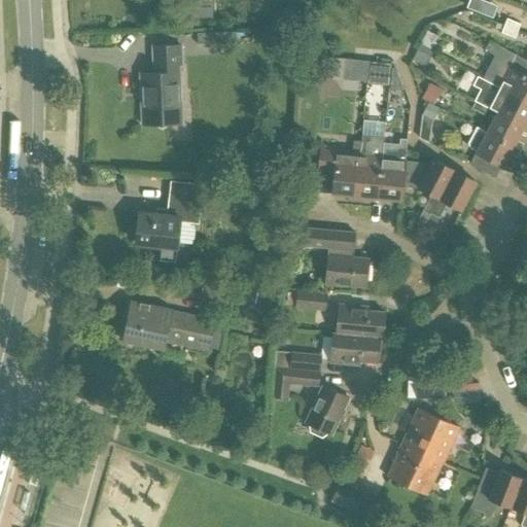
[(190,21),(213,20),(211,0),(188,0),(189,9),(190,21)]
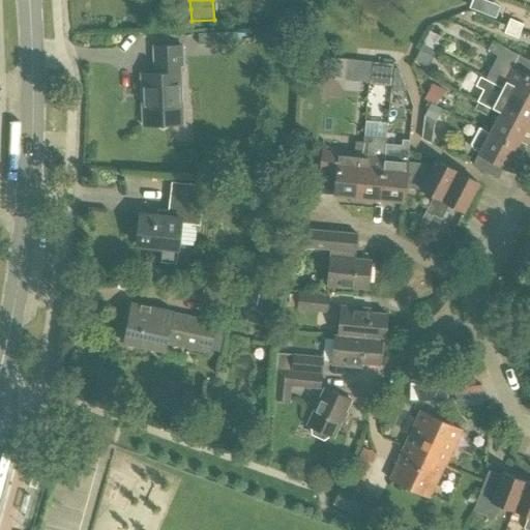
[(482,12),(487,1),(483,0),(472,0),(470,7),(482,12)]
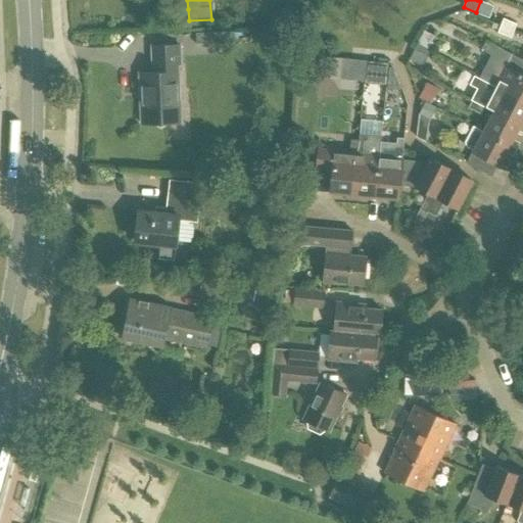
[(513,31),(516,24),(503,18),(500,26),(513,31)]
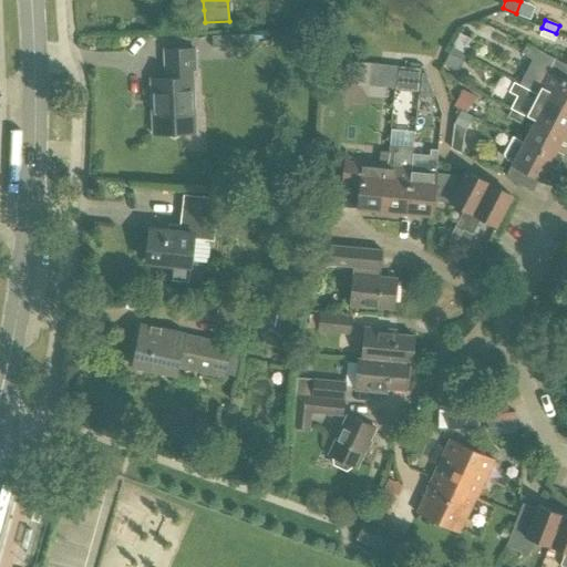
[(554,41),(556,33),(542,28),(538,35),(554,41)]
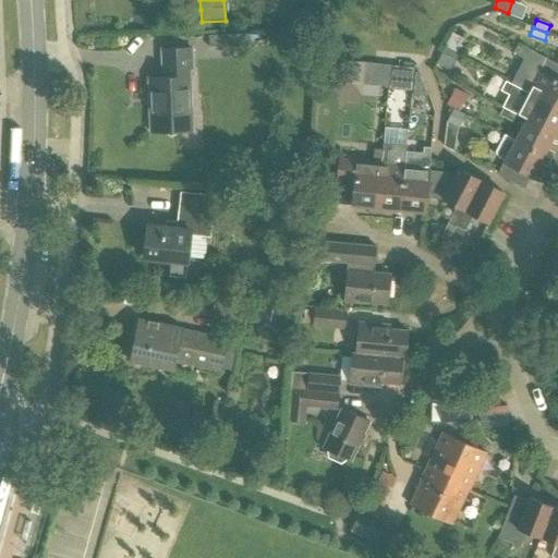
[(251,48),(264,49),(266,35),(252,34),(251,48)]
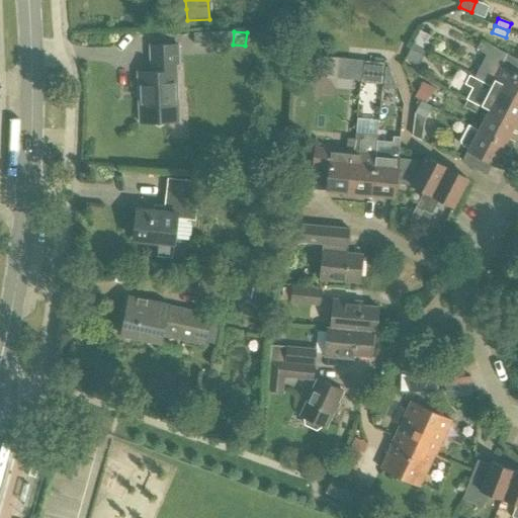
[(517,100),(517,60),(506,54),(481,39),(478,48),(486,55),(473,77),(478,79),(490,85),(517,100)]
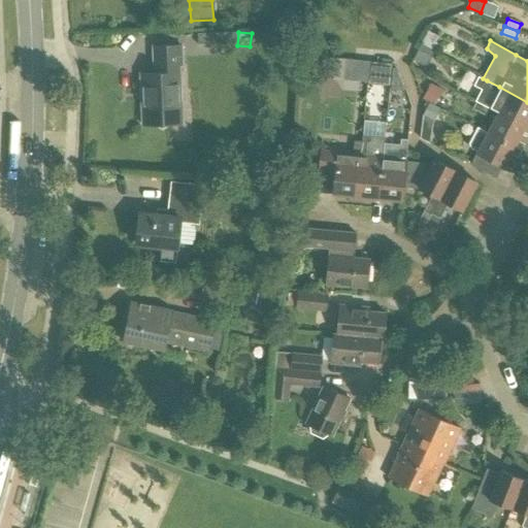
[(141,127),(180,126),(178,68),(180,68),(180,48),(153,48),(153,75),(139,76),(141,127)]
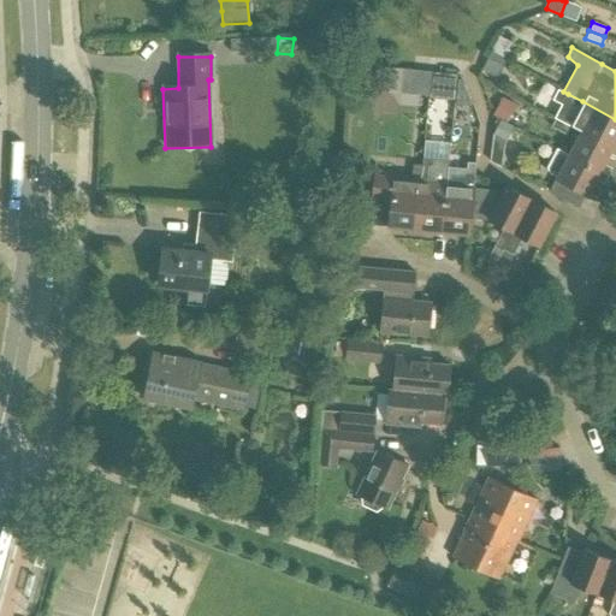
[(400,93),(402,69),(375,66),(373,89),(400,93)]
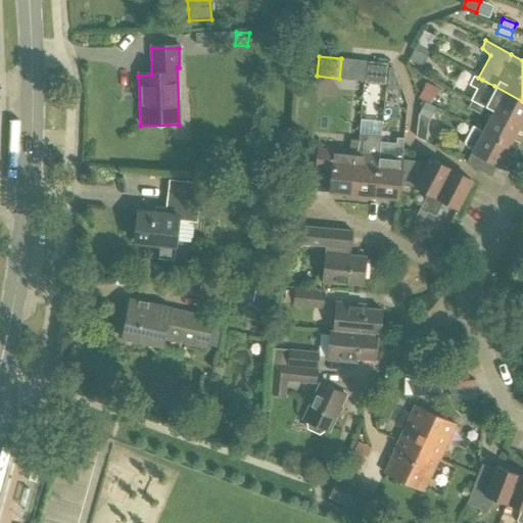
[(366,61),(364,81),(364,83),(385,85),(387,64),(366,61)]
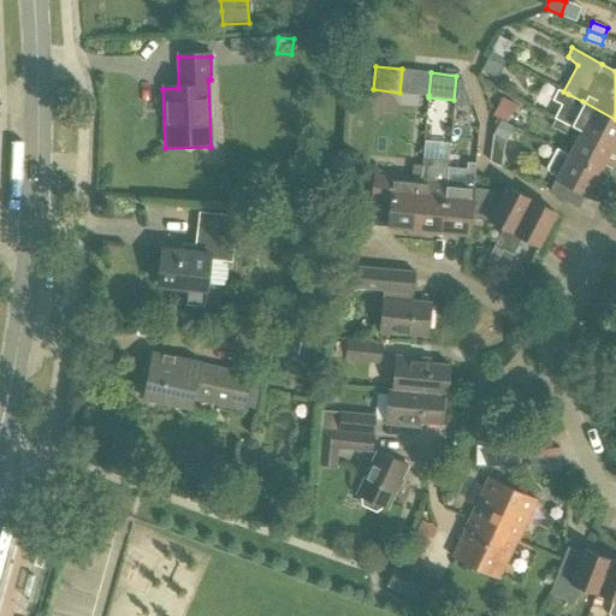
[(615,119),(582,101),(568,94),(564,102),(578,110),(569,125),(569,126),(570,126),(580,132),(606,146),(611,136),(615,137),(615,136),(615,119)]
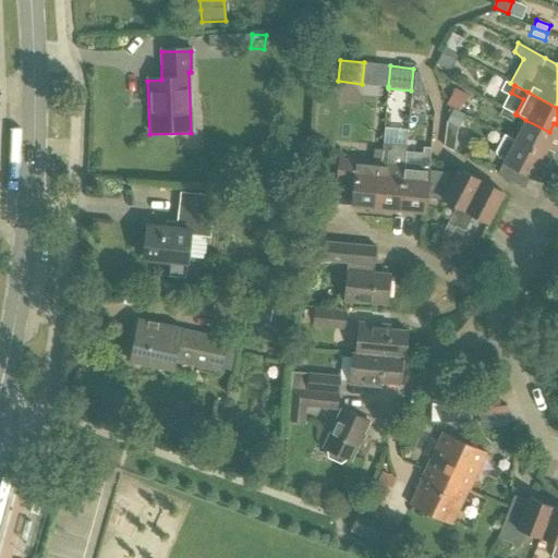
[(453,108),(459,111),(466,95),(455,88),(447,106),(453,108)]
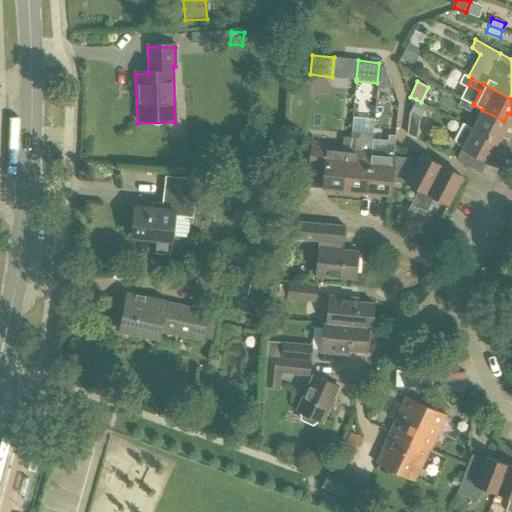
[(420,117),(426,104),(421,102),(416,99),(410,112),(420,117)]
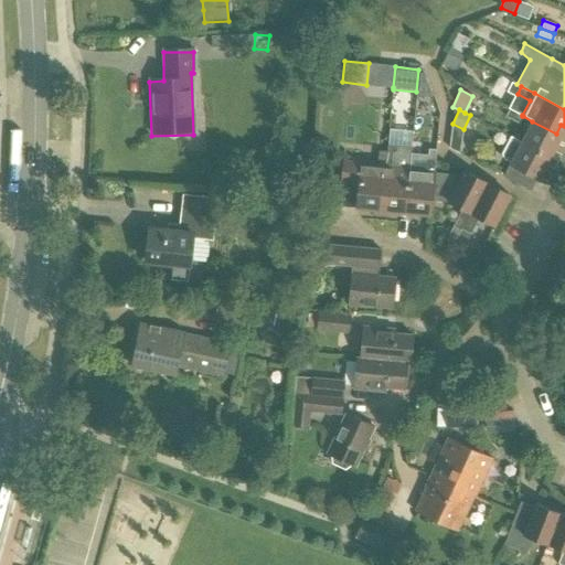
[(522,116),(522,115),(511,109),(507,117),(519,124),(523,116),(522,116)]
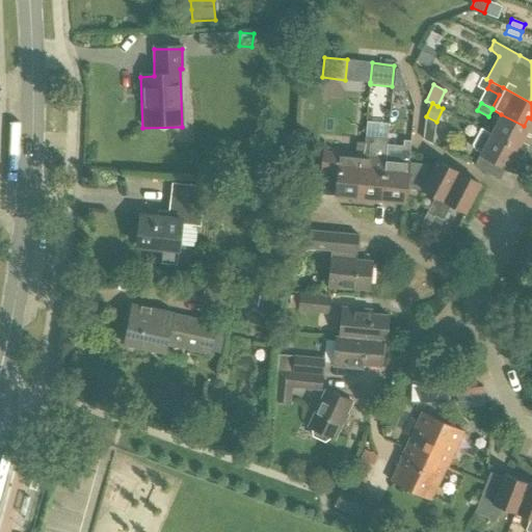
[(529,128),(524,126),(501,114),(490,134),(524,151),(531,134),(531,129),(529,128)]
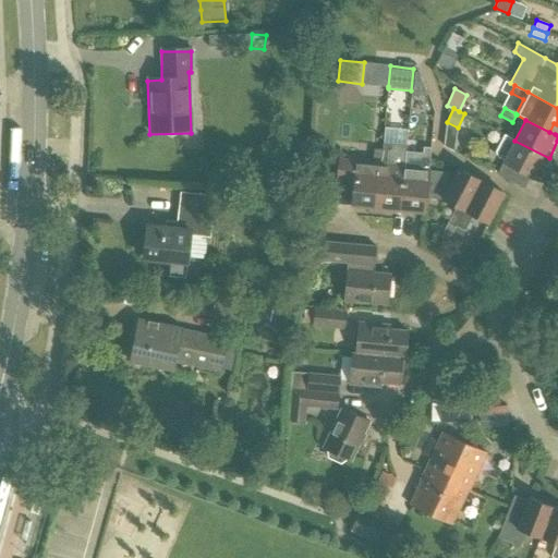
[(524,189),(531,176),(538,180),(549,158),(514,141),(505,135),(496,152),(498,158),(504,161),(497,174),(524,189)]
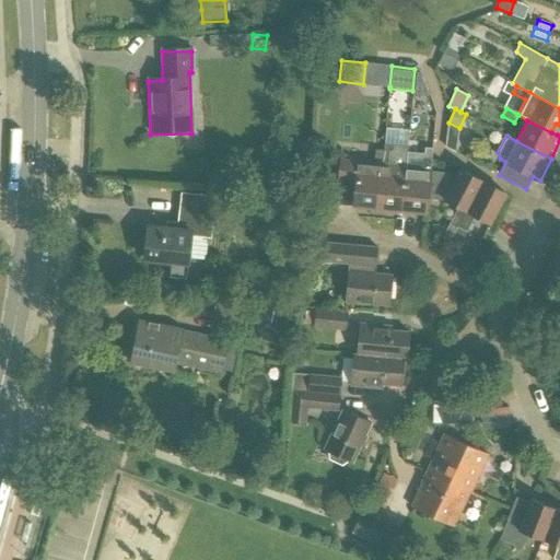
[(401,206),(408,144),(396,143),(387,151),(383,150),(377,207),(392,208),(392,205),(401,206)]
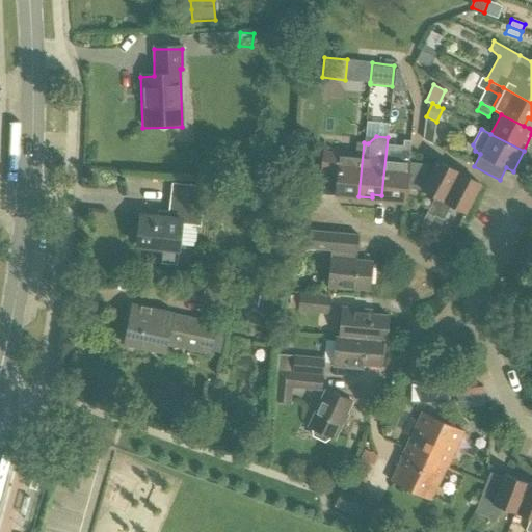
[(404,204),(406,189),(408,162),(408,161),(410,148),(402,147),(400,160),(387,159),(388,137),(381,195),(391,196),(391,202),(404,204)]
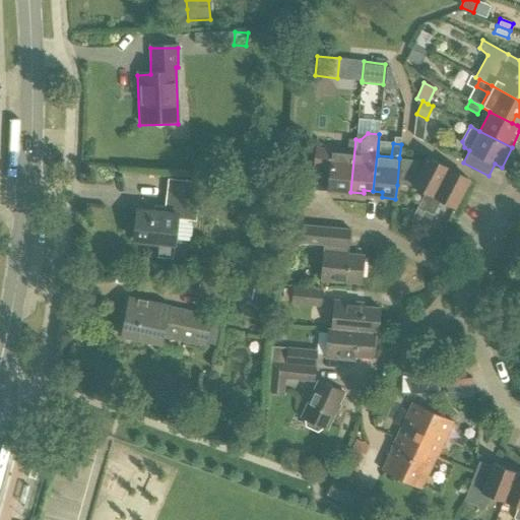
[(350,192),(355,139),(348,138),(346,152),(332,151),(333,145),(316,144),(311,191),(330,192),(330,187),(337,188),(337,190),(350,192)]
